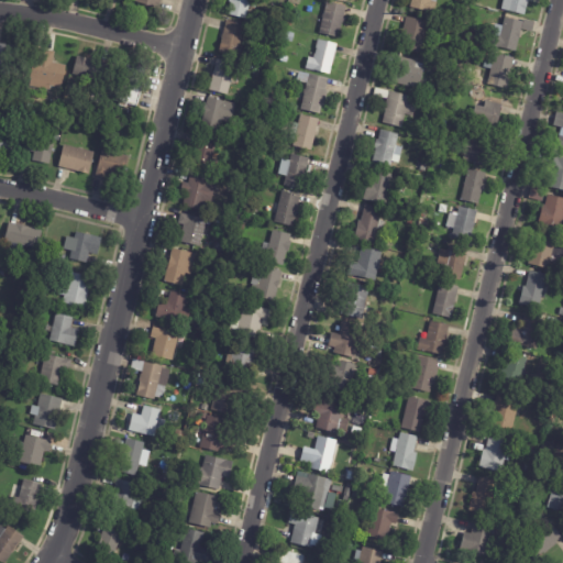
[(246,19),(228,13),(231,3),(229,2),(229,0),(255,0),(258,1),(256,8),(250,6),(246,19)]
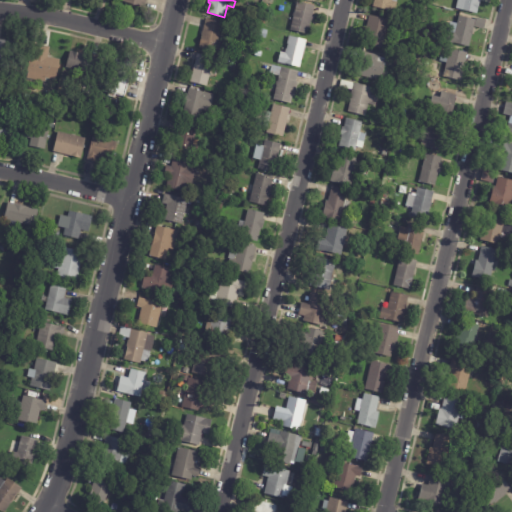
[(374,6),(375,0),(398,0),(395,12),(374,6)]
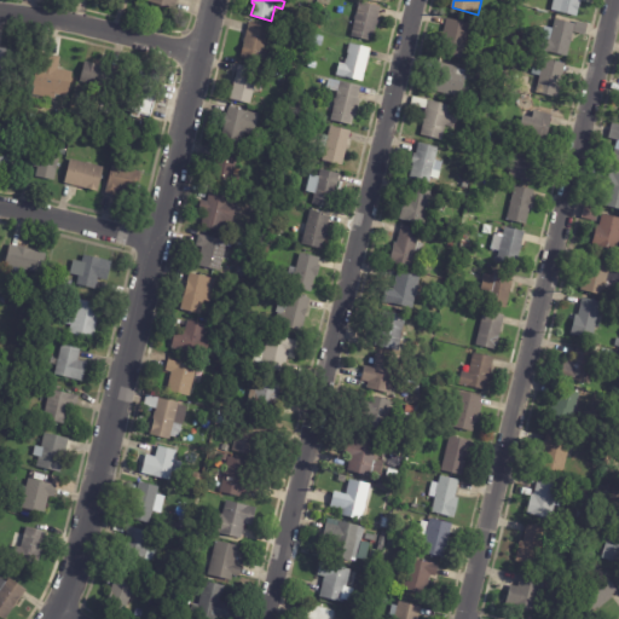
[(582,0),(578,16),(553,10),(555,0),(582,0)]
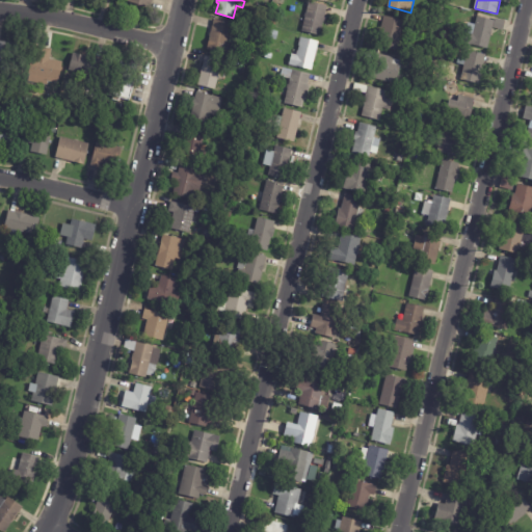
[(328,6),(321,35),(302,31),(311,1),(328,6)]
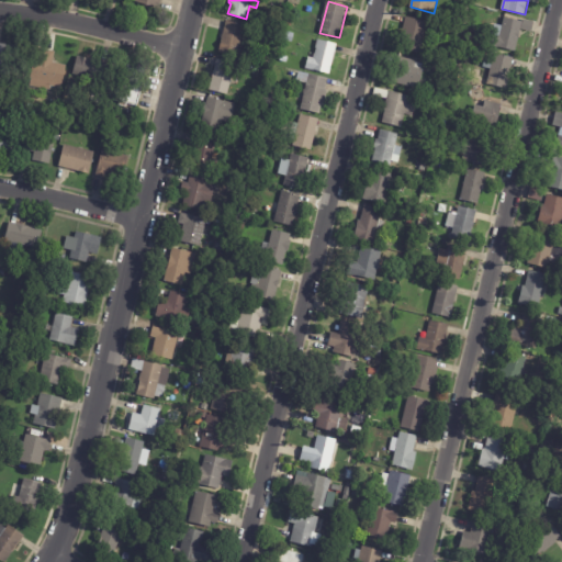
[(405,24),(407,17),(429,22),(420,53),(400,47),(405,24)]
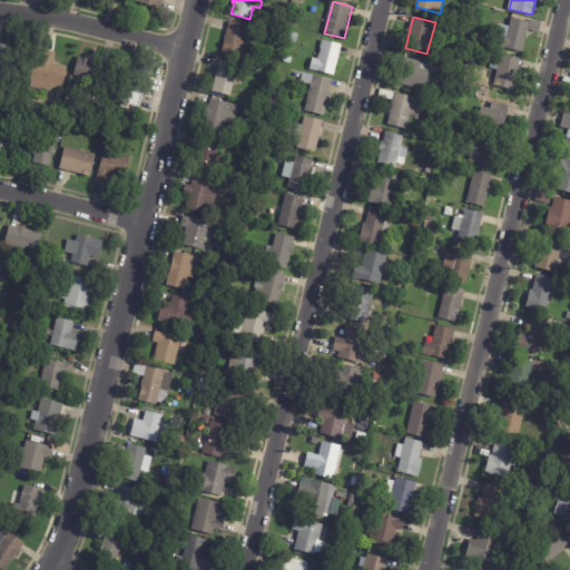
[(531,23),(524,51),(498,46),(503,23),(511,26),(513,18),(531,21),(531,23)]
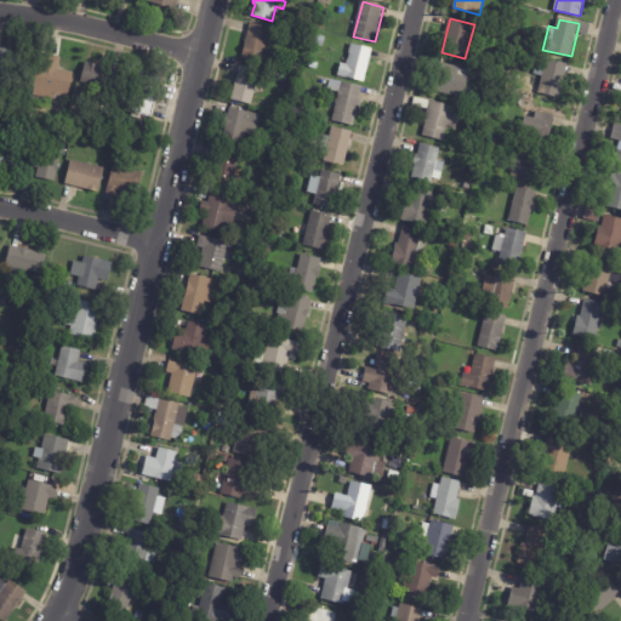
[(243,58),(251,23),(271,28),(262,63),(243,58)]
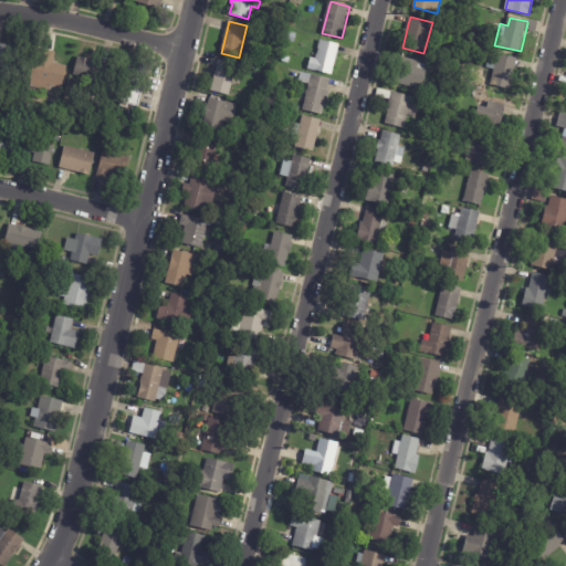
[(295,43),(286,40),(289,31),(297,34),(295,43)]
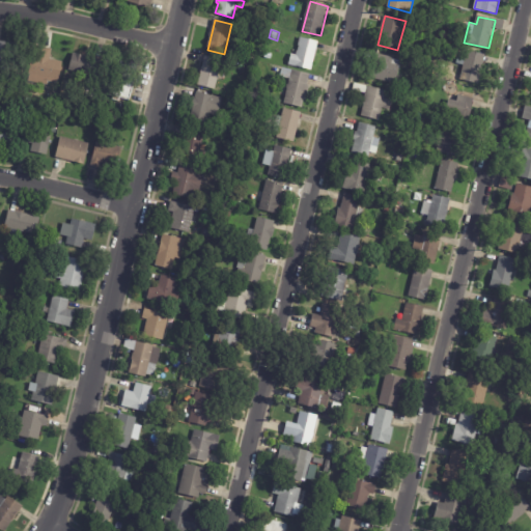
[(318,43),(312,71),(289,64),(292,54),(297,55),(301,37),(318,42),(318,43)]
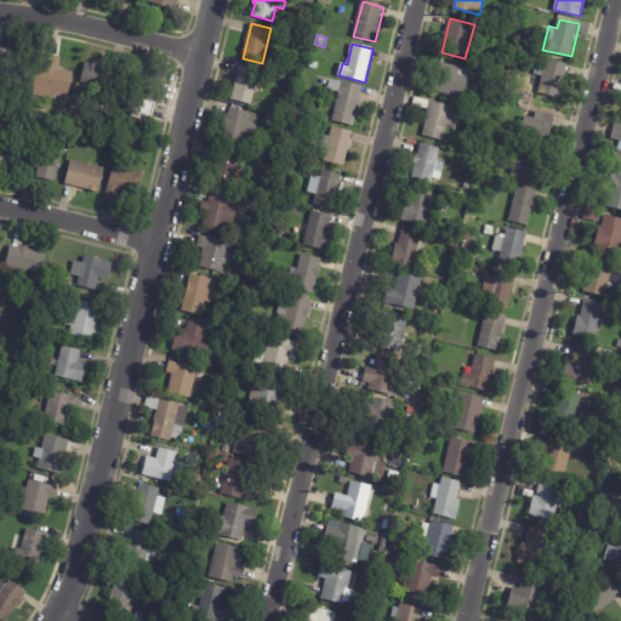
[(0,46),(22,50),(20,74),(0,72),(0,46)]
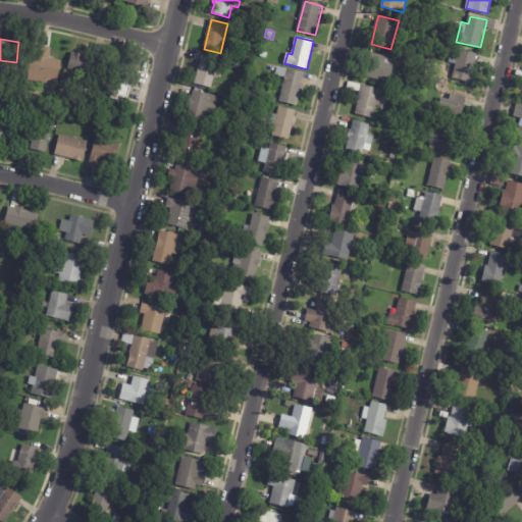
[(479,56),(472,83),(453,77),(457,63),(450,61),(452,55),(459,57),(461,49),(479,54),(479,56)]
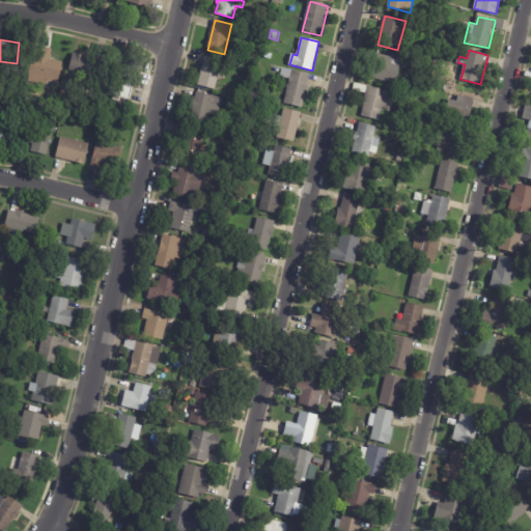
[(45,53),(53,54),(52,60),(63,62),(60,79),(49,78),(48,85),(29,82),(30,75),(29,75),(31,57),(37,58),(38,52),(45,53)]
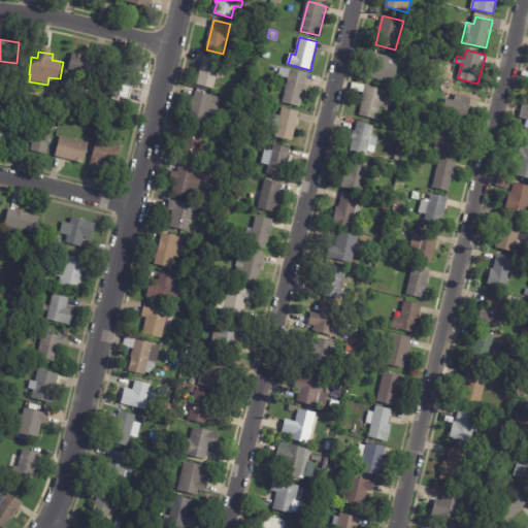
[(88,56),(96,57),(93,75),(70,70),(73,53),(88,56)]
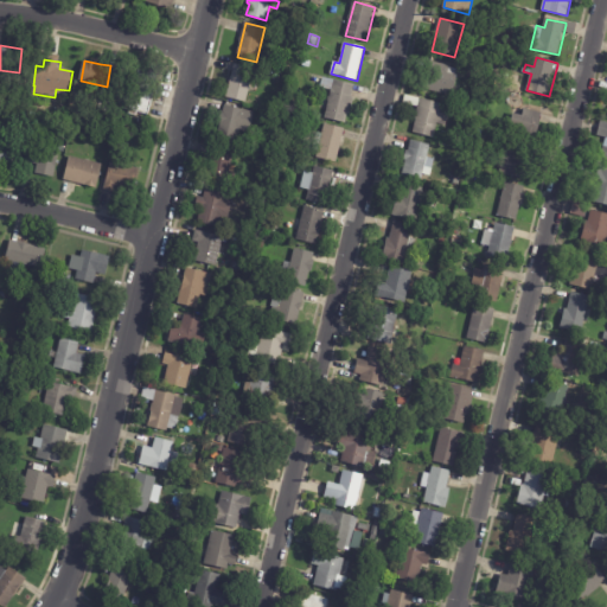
[(451,68),(448,72),(459,75),(455,91),(445,89),(443,96),(423,91),(432,61),(451,65),(451,68)]
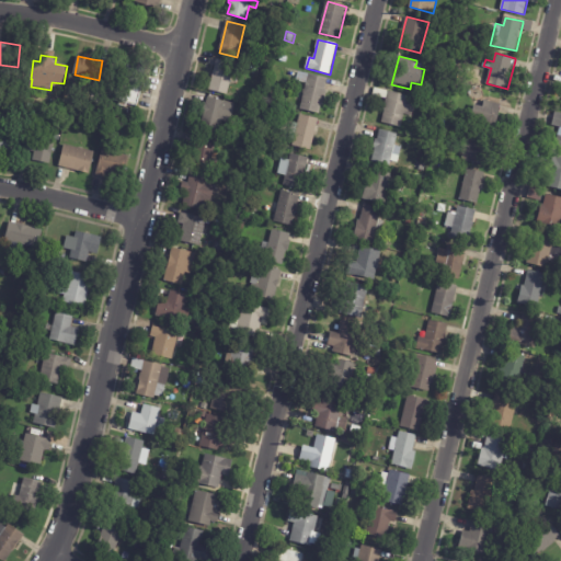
[(212,81),(218,58),(237,64),(233,72),(241,75),(239,84),(231,82),(228,94),(209,90),(212,81)]
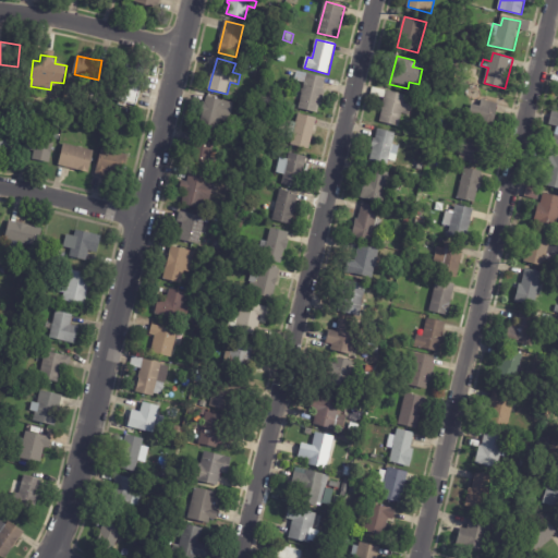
[(246,69),(249,63),(256,65),(254,72),(246,69)]
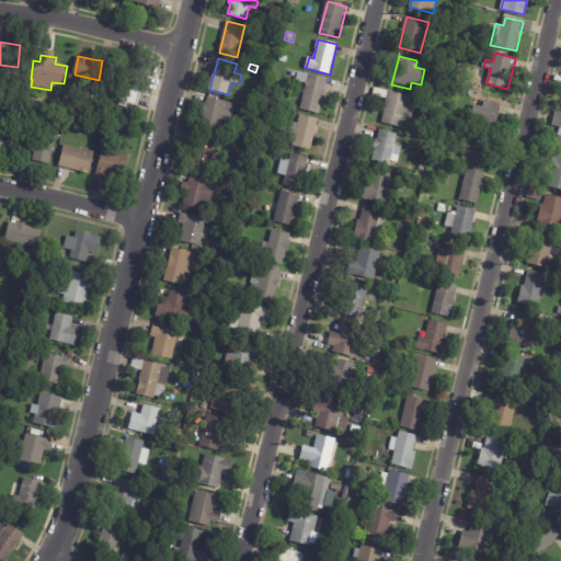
[(327,83),(324,94),(327,95),(324,106),(321,105),(320,114),(300,109),(307,83),(297,81),(299,71),(329,78),(327,83)]
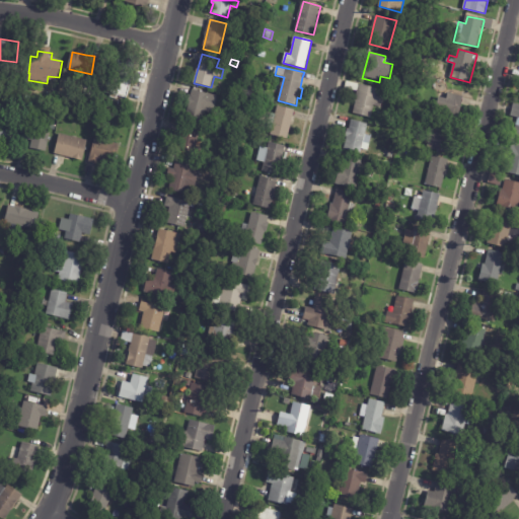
[(132,80),(127,97),(118,95),(117,98),(112,97),(113,93),(107,92),(112,75),(132,80)]
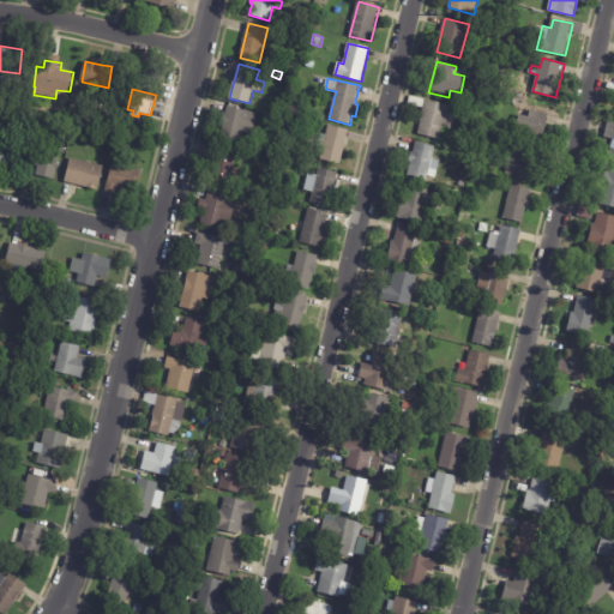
[(78,96),(89,97),(88,109),(76,107),(78,96)]
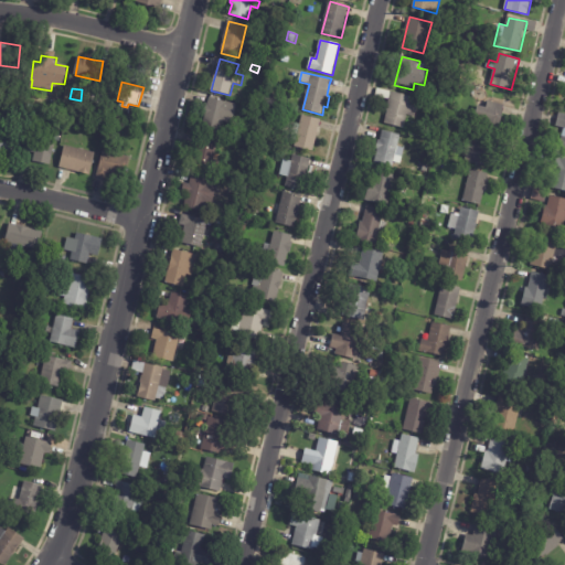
[(404,128),(385,124),(388,110),(387,110),(390,99),(376,96),(377,88),(412,96),(411,104),(418,106),(416,117),(407,115),(404,128)]
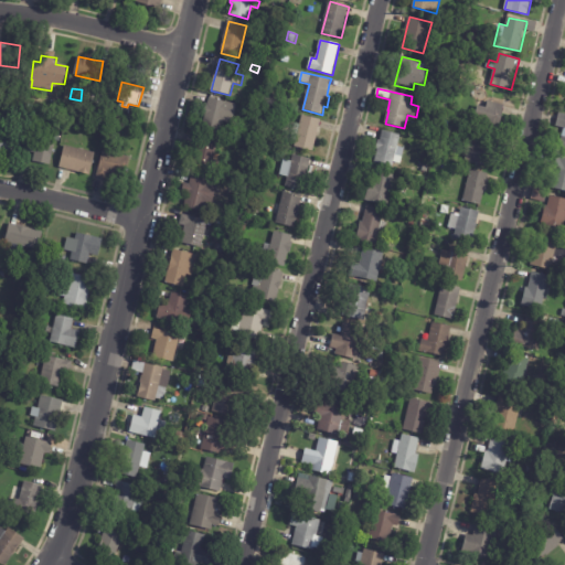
[(272,94),(280,96),(279,104),(270,102),(272,94)]
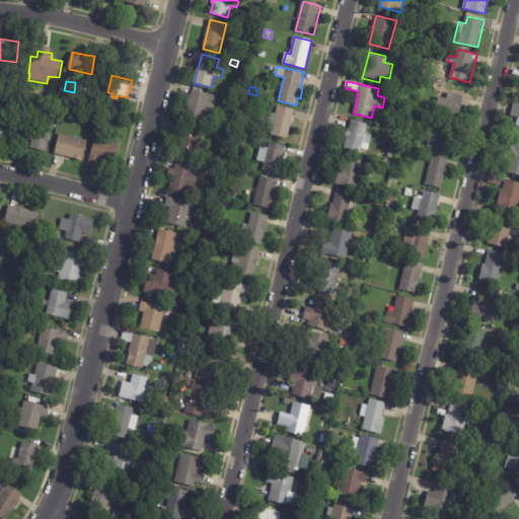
[(211,101),(207,99),(202,123),(186,119),(189,106),(188,105),(190,95),(192,95),(193,90),(215,95),(213,101),(211,101)]
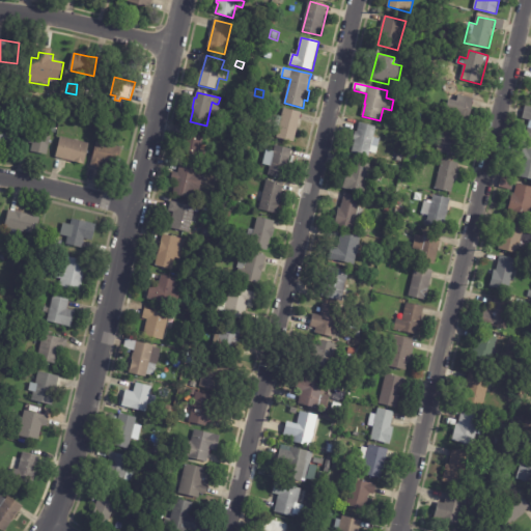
[(472,107),(468,123),(444,118),(449,101),(456,103),(458,96),(474,101),(472,107)]
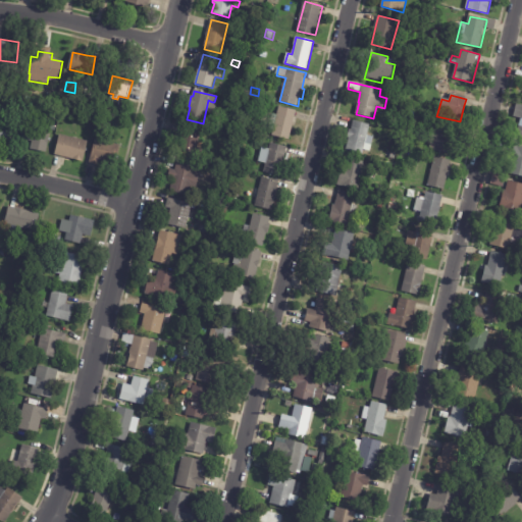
[(297,112),(290,140),(272,136),(274,129),(269,128),(273,114),(277,115),(279,106),(297,110),(297,112)]
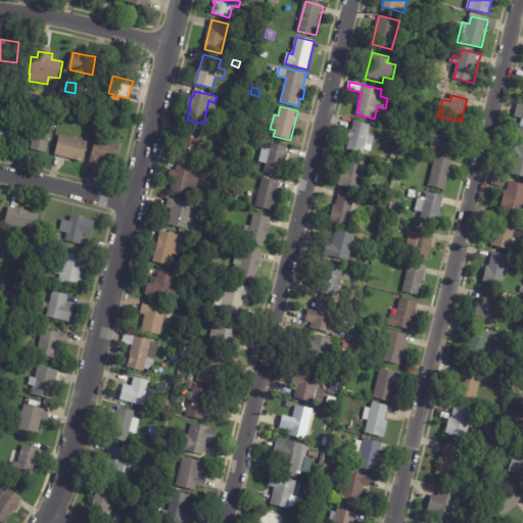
[(0,141),(0,119),(5,120),(4,125),(18,127),(16,143),(0,141)]
